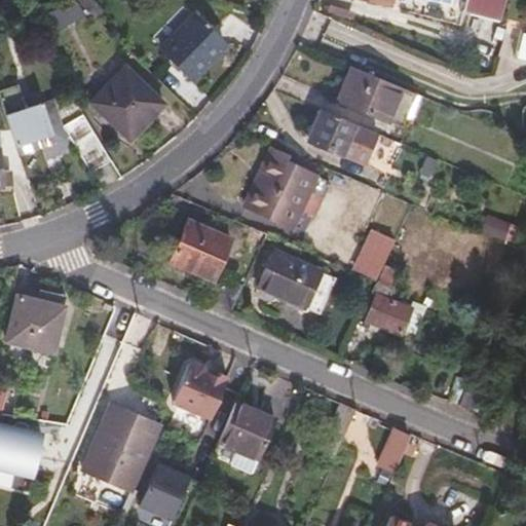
[(462,0),(460,9),(498,19),(502,0),(462,0)]
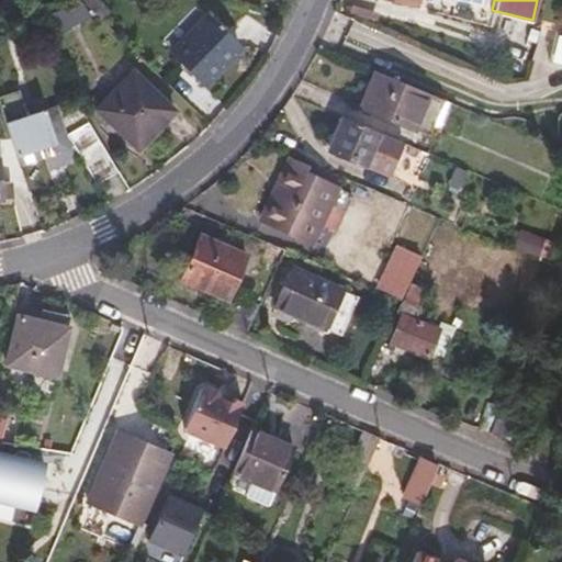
[(67,7),(48,13),(55,31),(89,20),(83,4),(68,9),(67,7)]
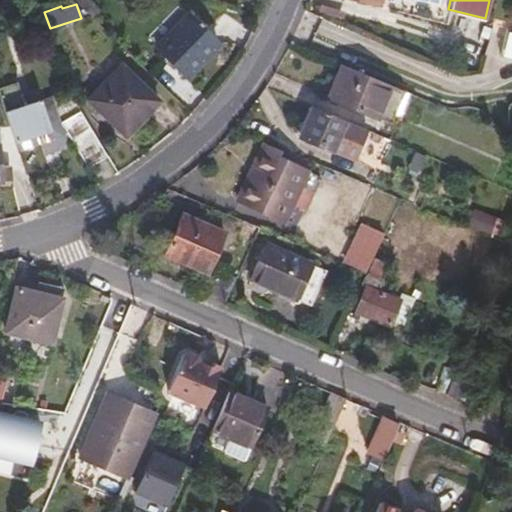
[(219,43),(188,14),(158,45),(189,75),(219,43)]
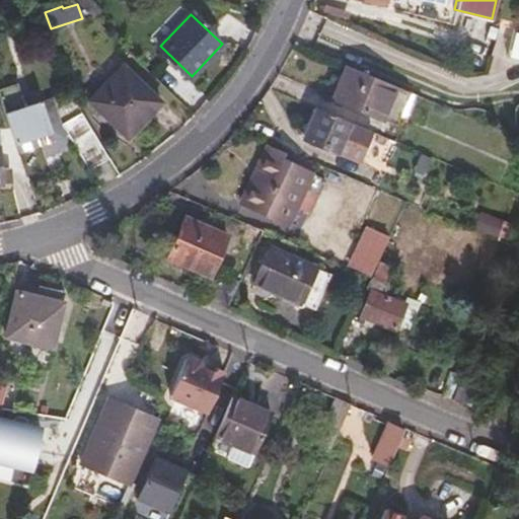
[(518,24),(514,23),(507,53),(518,55),(518,24)]
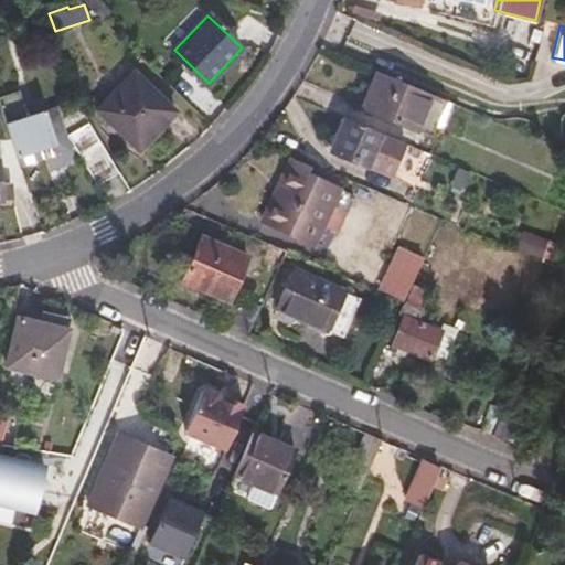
[(156,117),(162,124),(178,108),(135,66),(96,107),(131,142),(156,117)]
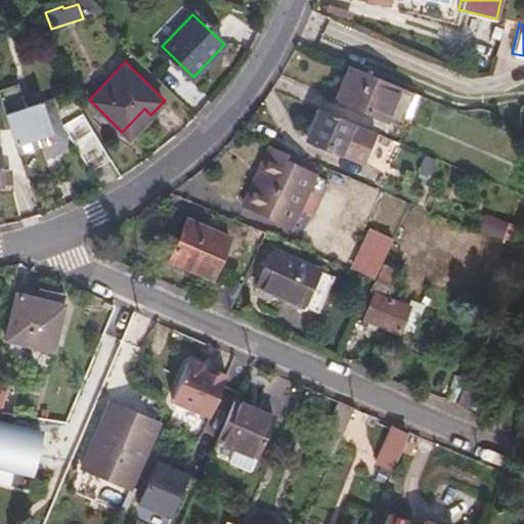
[(409,92),(347,66),(333,99),(381,120),(385,111),(398,117),(409,92)]
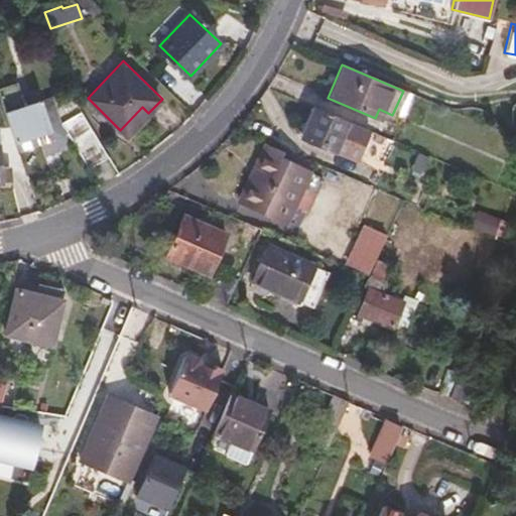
[(0,86),(0,103),(13,143),(49,131),(38,100),(26,104),(17,82),(0,86)]
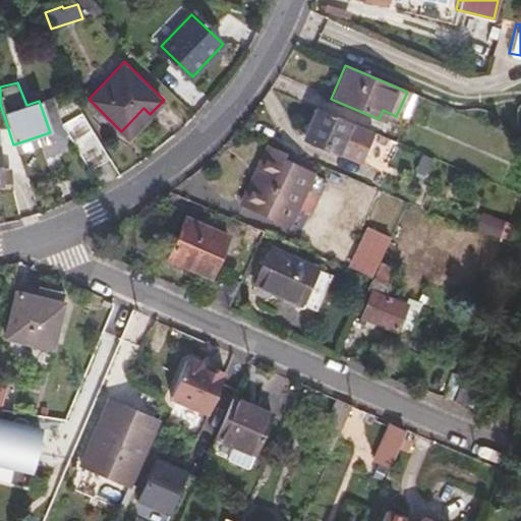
[(47,110),(55,107),(51,97),(44,100),(47,110)]
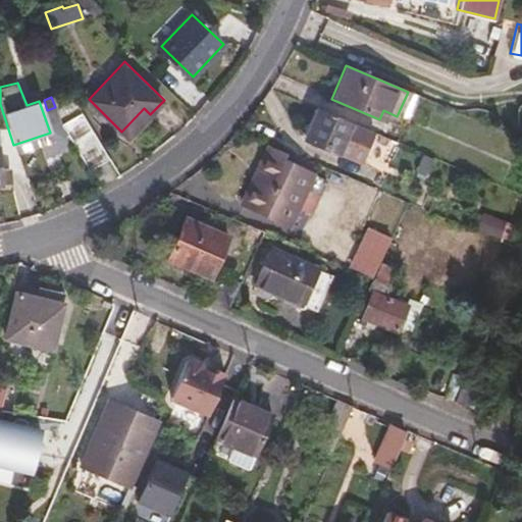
[(13,145),(17,155),(66,139),(55,107),(47,110),(44,100),(39,101),(50,133),(13,145)]
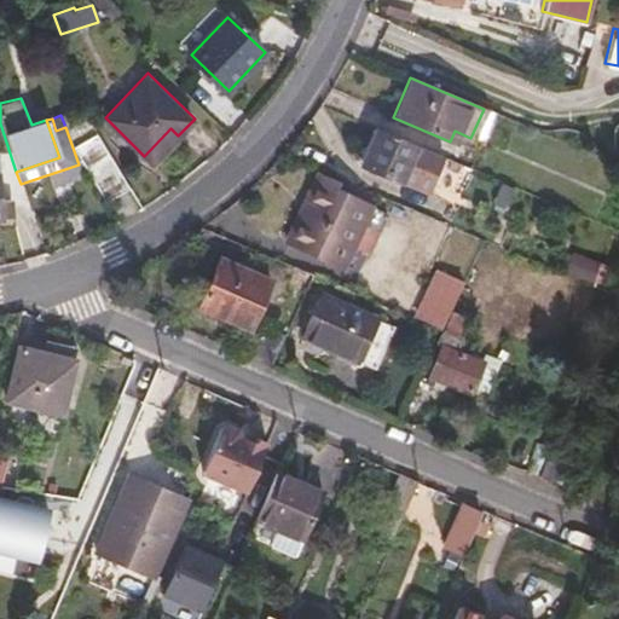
[(444,156),(379,127),(363,165),(401,181),(406,171),(432,181),(444,156)]
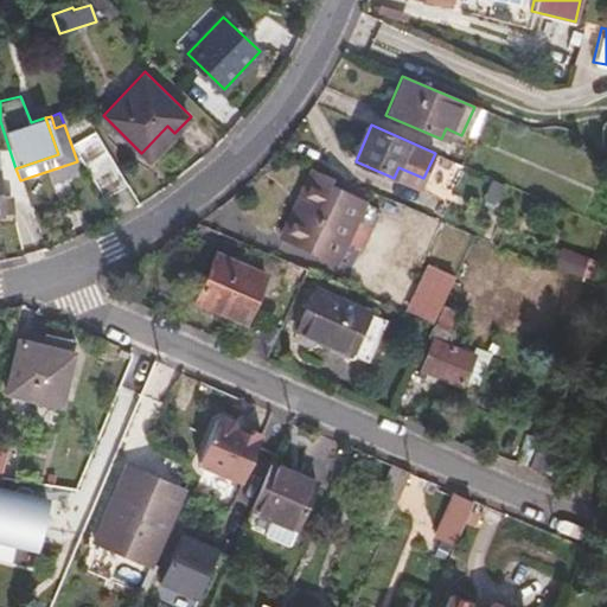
[(148,160),(174,133),(167,126),(141,153),(148,160)]
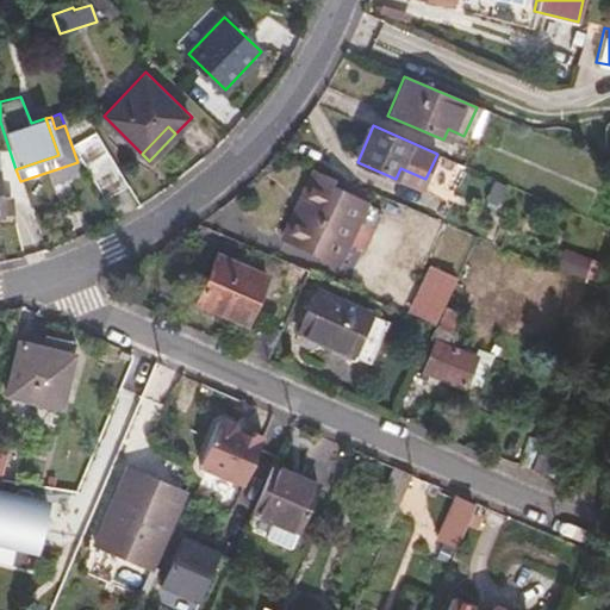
[(113,160),(94,129),(73,143),(103,195),(125,181),(113,160)]
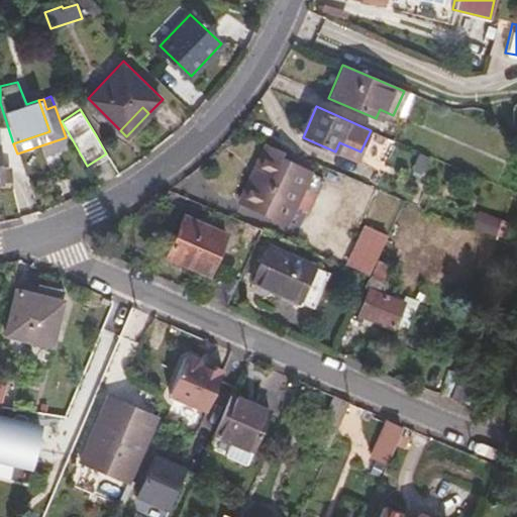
[(380,109),(376,118),(390,124),(393,115),(380,109)]
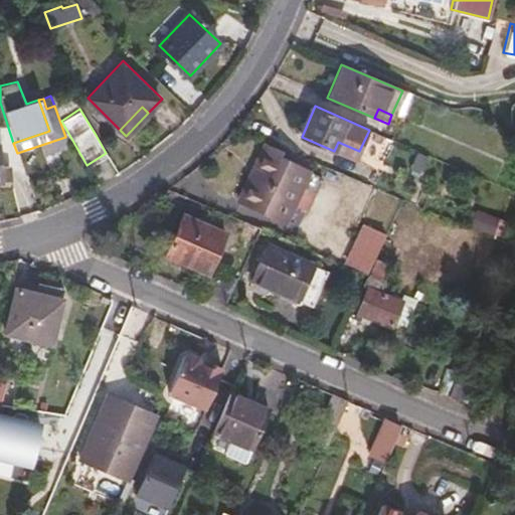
[(286,149),(271,142),(246,199),(291,218),(314,166),(284,154),(286,149)]
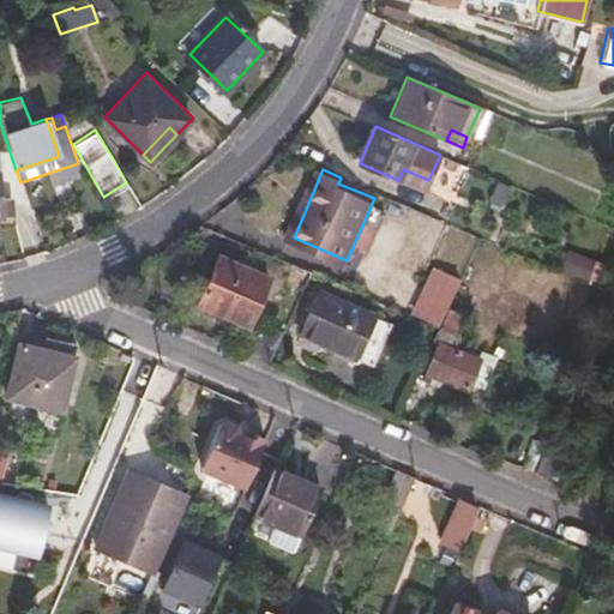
[(425,191),(428,180),(403,169),(398,180),(425,191)]
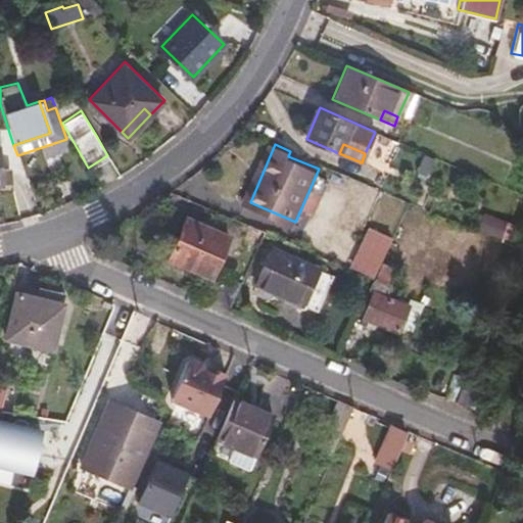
[(0,183),(8,183),(7,167),(0,167),(0,183)]
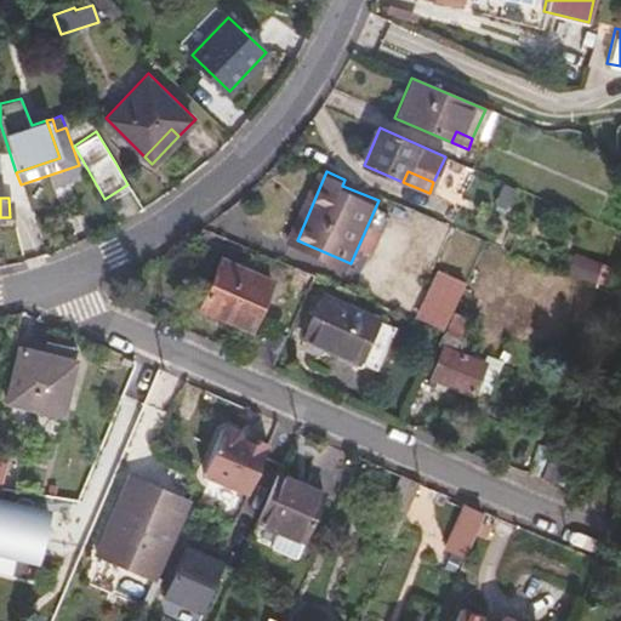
[(605,284),(611,265),(576,252),(569,273),(605,284)]
